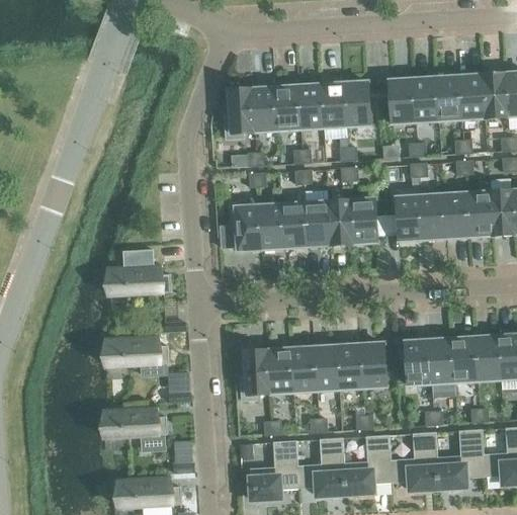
[(516,72),(504,73),(507,116),(516,115),(516,72)]
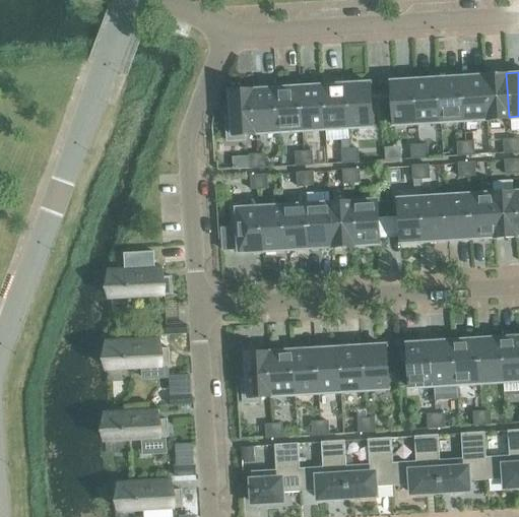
[(506,73),(482,74),(485,118),(509,117),(506,73)]
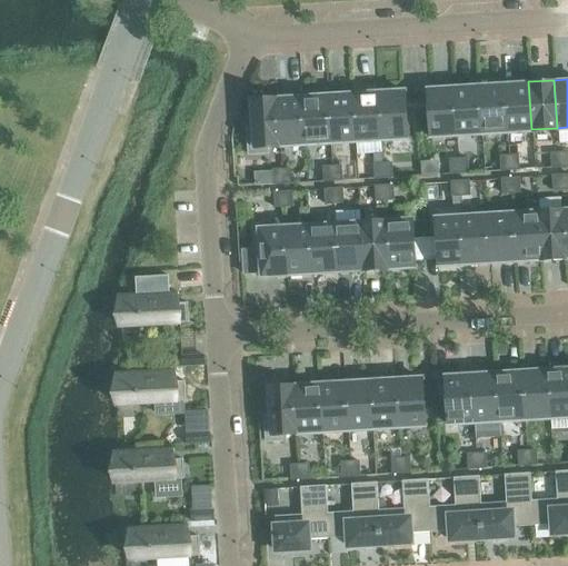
[(528,81),(502,83),(506,131),(531,129),(528,81)]
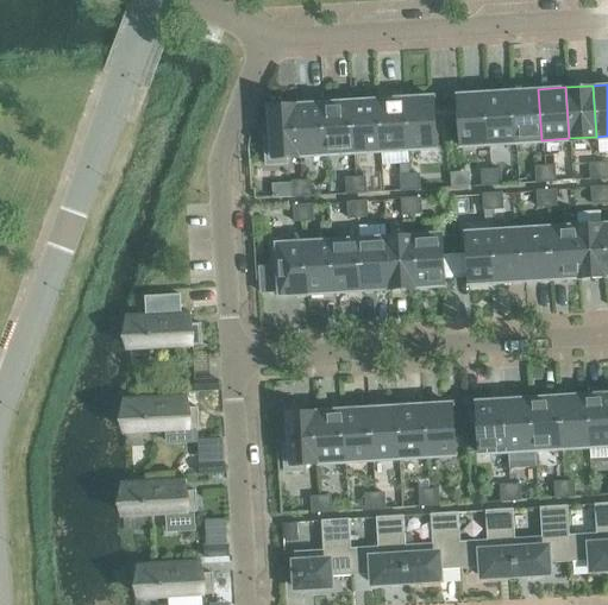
[(538,89),(512,90),(514,142),(541,140),(538,89)]
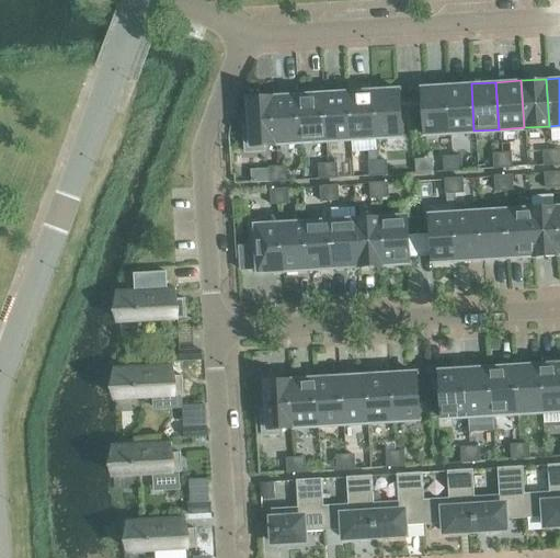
[(471,83),(446,86),(449,132),(473,131),(471,83)]
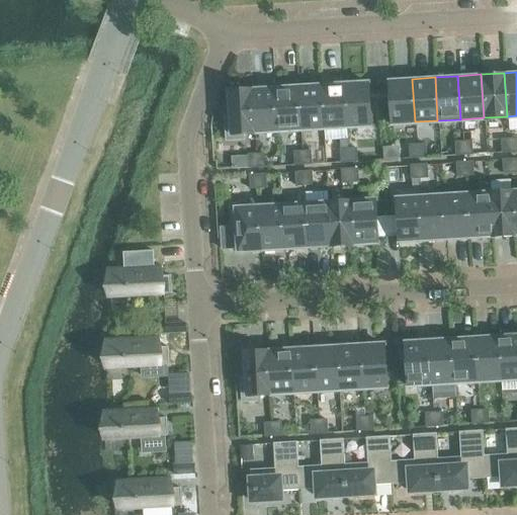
[(415,121),(412,79),(389,80),(391,123),(415,121)]
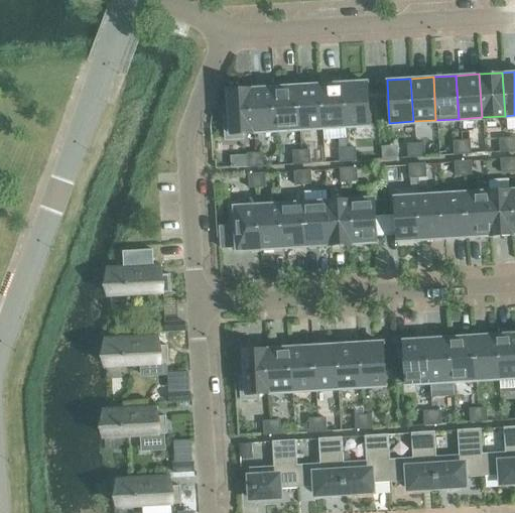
[(365,81),(342,83),(344,126),(368,124),(365,81)]
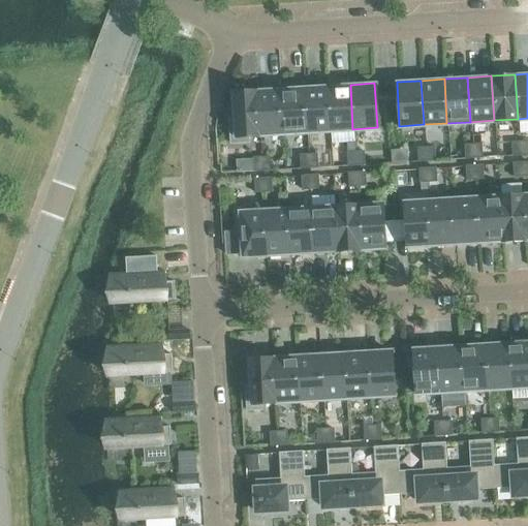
[(350,85),(327,86),(330,130),(352,129),(350,85)]
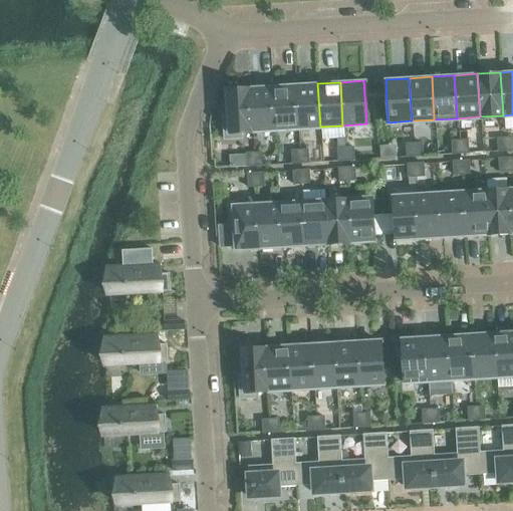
[(317,83),(294,85),(297,128),(320,126),(317,83)]
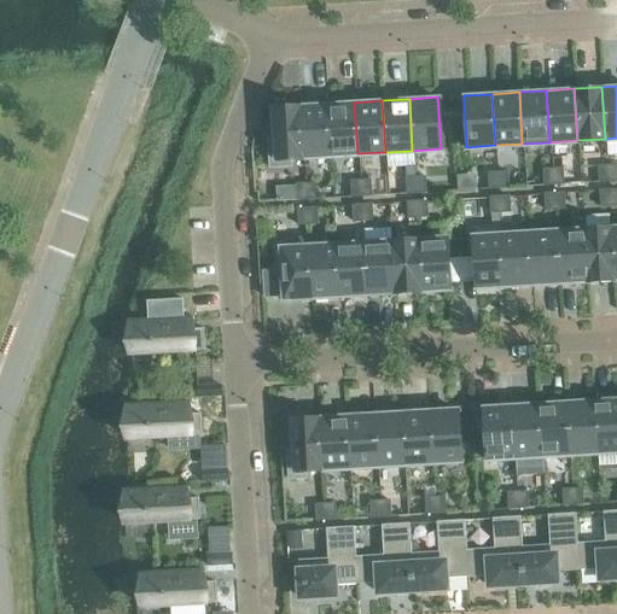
[(354,103),(326,104),(330,156),(358,153),(354,103)]
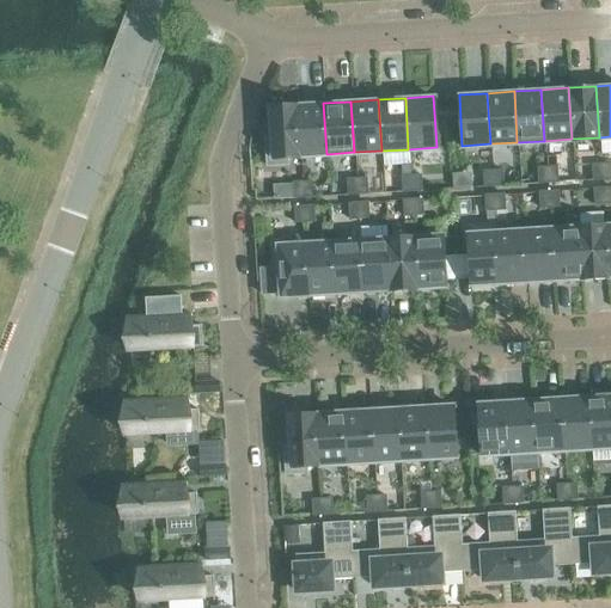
[(323,103),(297,104),(299,155),(327,154),(323,103)]
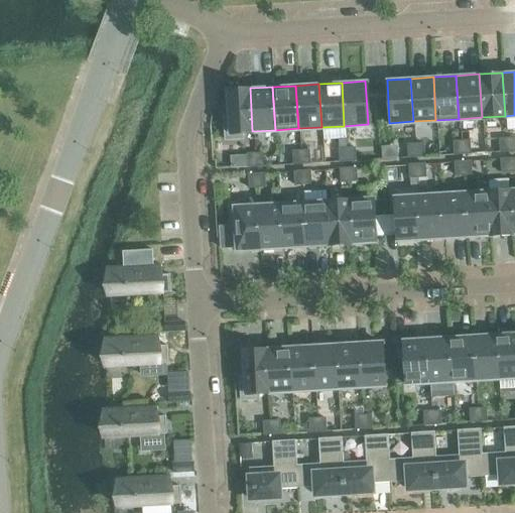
[(252,131),(250,88),(226,90),(228,114),(222,114),(224,138),(242,137),(241,132),(252,131)]
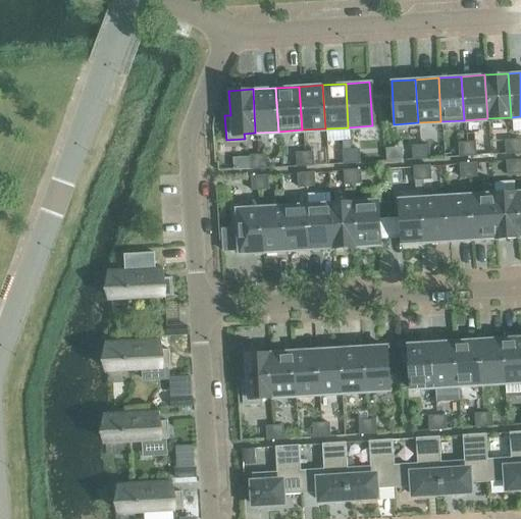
[(513,151),(512,138),(504,139),(505,152),(513,151)]
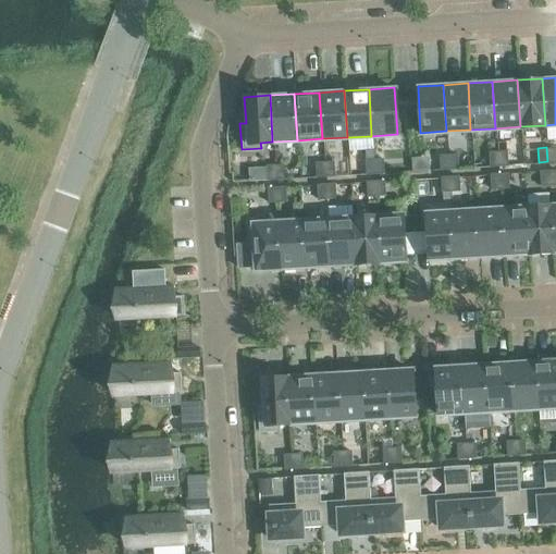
[(555,147),(546,147),(547,161),(555,161),(555,147)]
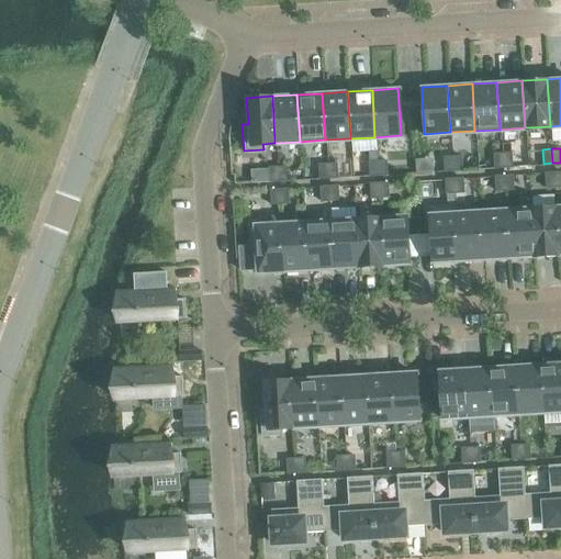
[(509,151),(501,152),(502,166),(511,165),(509,151)]
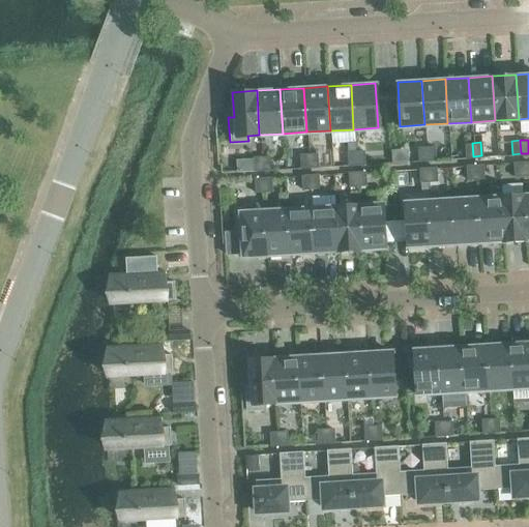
[(473,156),(472,143),(464,143),(465,156),(473,156)]
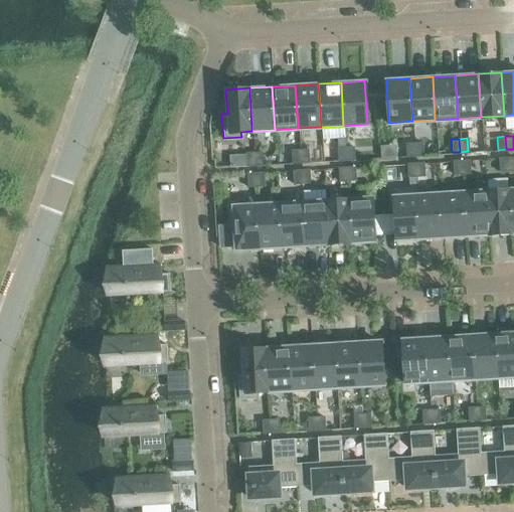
[(421,141),(413,142),(414,155),(421,154),(421,141)]
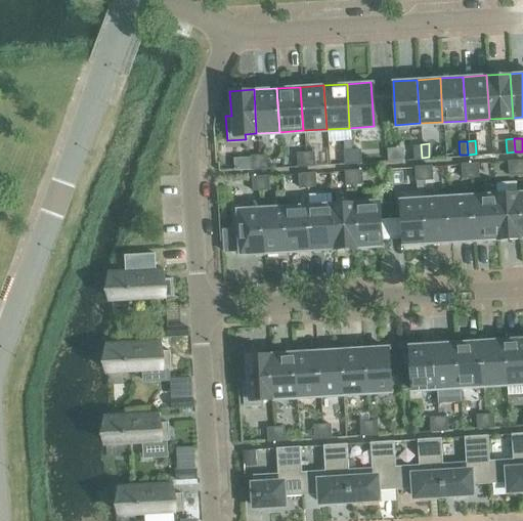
[(422,158),(421,144),(412,144),(413,158),(422,158)]
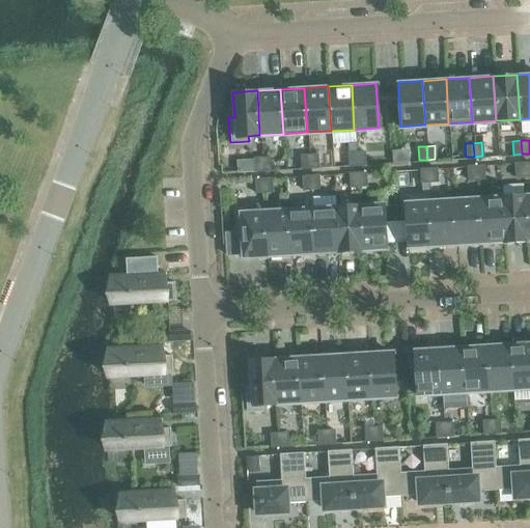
[(363,149),(355,150),(356,164),(364,163),(363,149)]
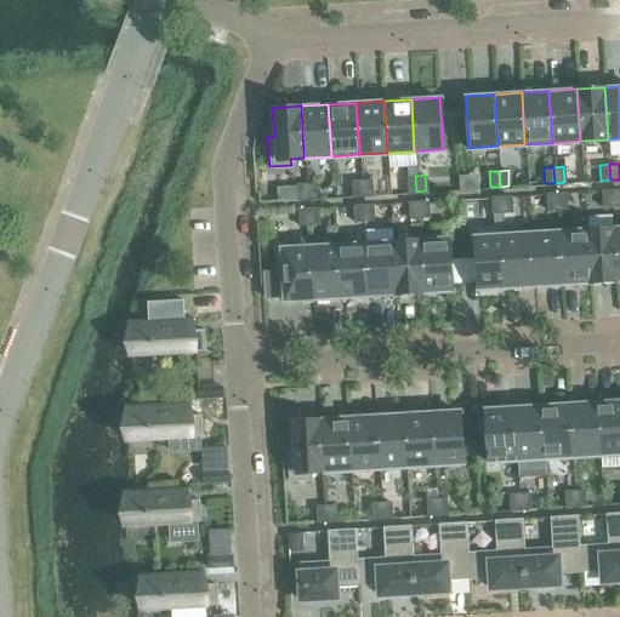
[(416,192),(415,176),(405,176),(407,192),(416,192)]
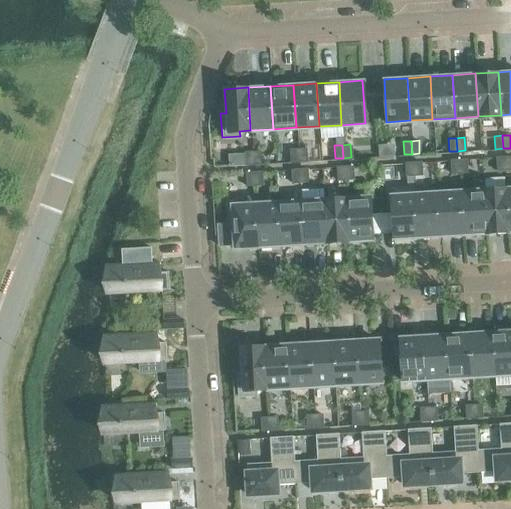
[(305,147),(297,148),(298,161),(306,160),(305,147)]
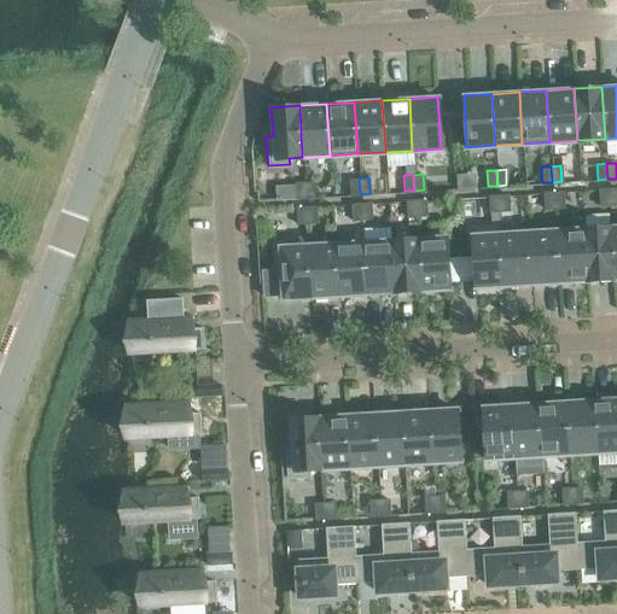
[(360,194),(359,179),(349,179),(350,194),(360,194)]
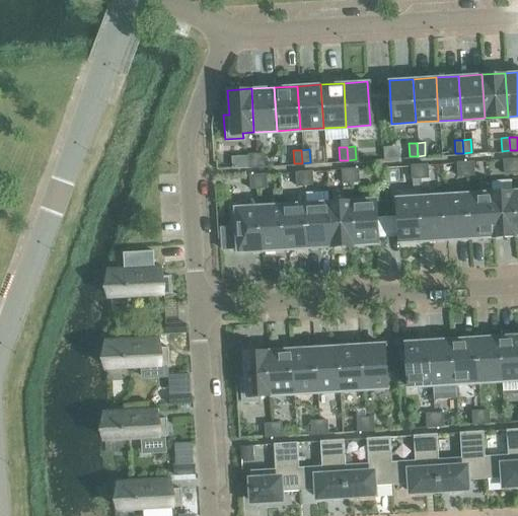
[(255,165),(255,152),(247,153),(247,166),(255,165)]
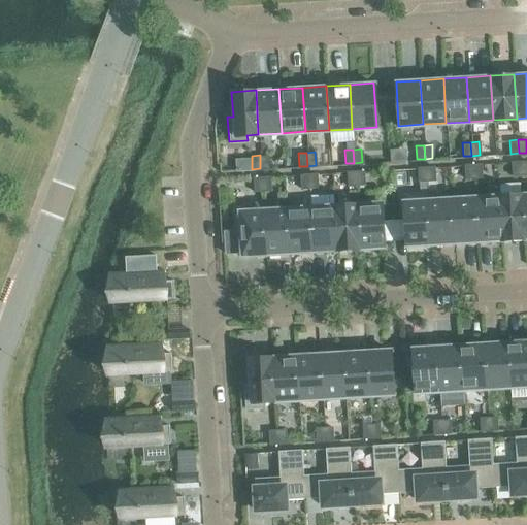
[(267,155),(260,155),(260,168),(268,168),(267,155)]
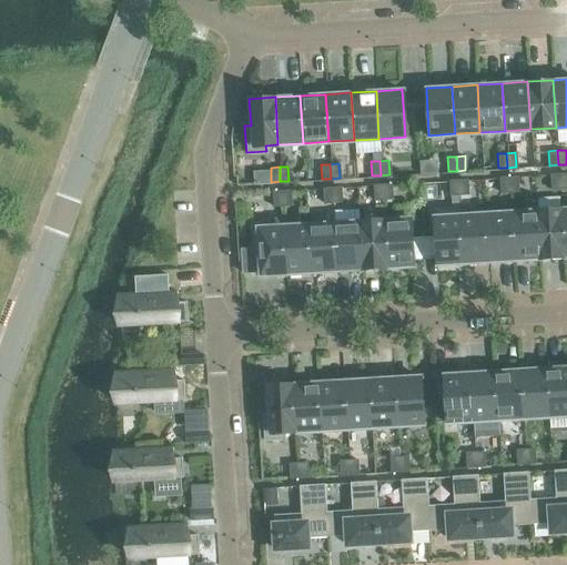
[(559,188),(558,172),(549,173),(550,188),(559,188)]
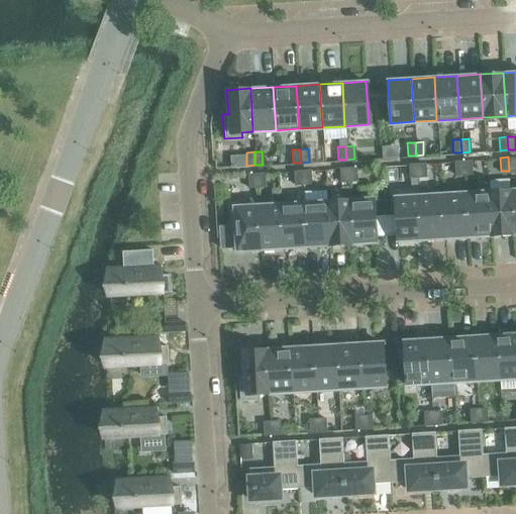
[(462,173),(462,160),(454,161),(454,174),(462,173)]
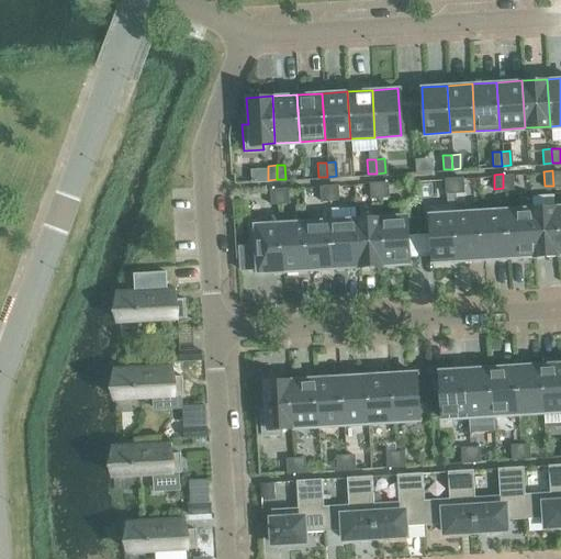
[(512,174),(503,174),(503,188),(512,188),(512,174)]
